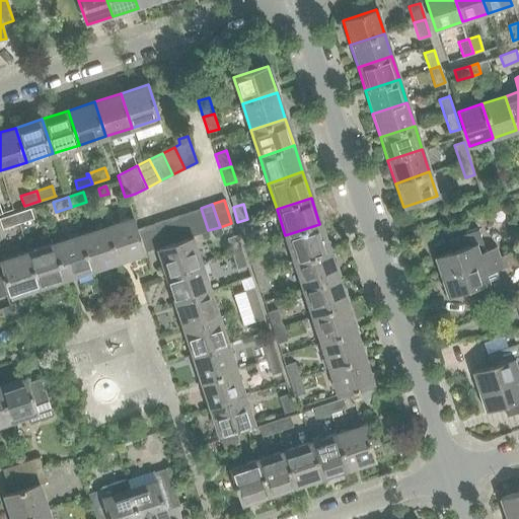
[(30,208),(15,214),(18,224),(33,218),(30,208)]
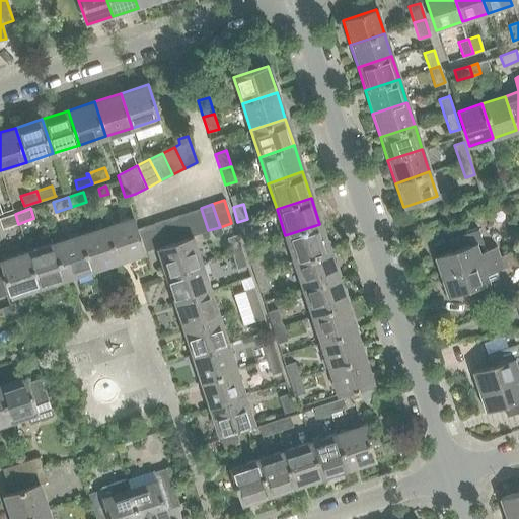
[(208,230),(201,208),(189,212),(197,234),(208,230)]
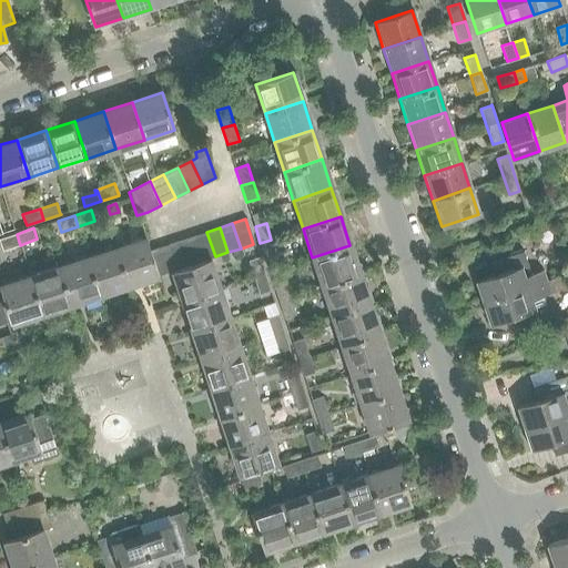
[(206,232),(194,235),(202,261),(215,256),(206,232)]
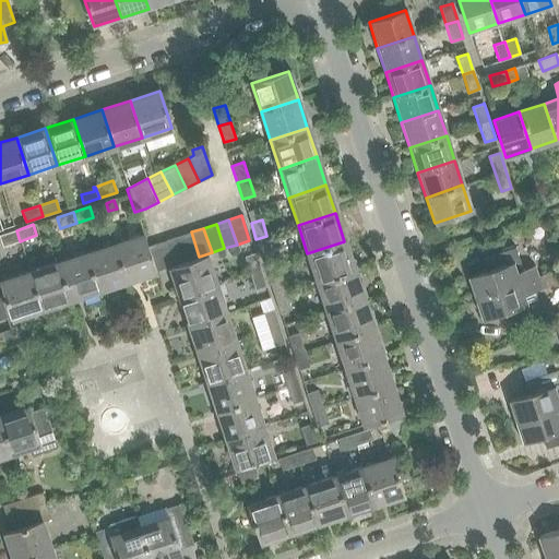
[(20,241),(16,230),(0,235),(0,237),(3,247),(20,241)]
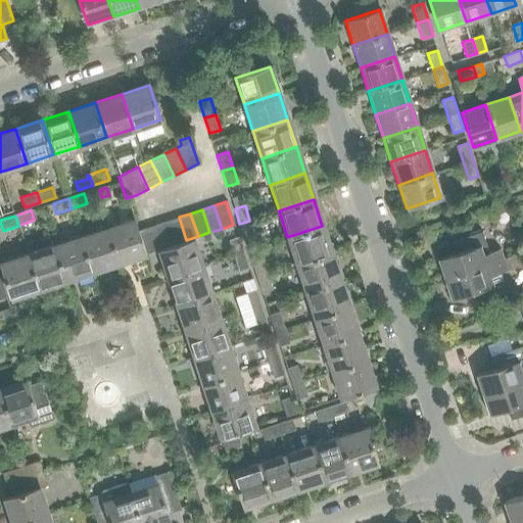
[(186,240),(179,217),(167,221),(175,244),(186,240)]
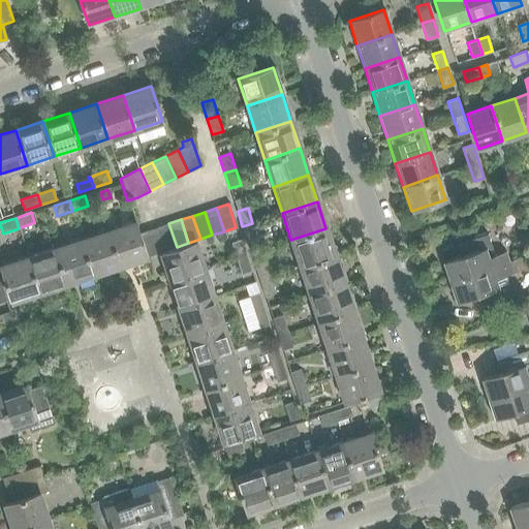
[(107,230),(119,266),(146,257),(138,234),(134,222),(107,230)]
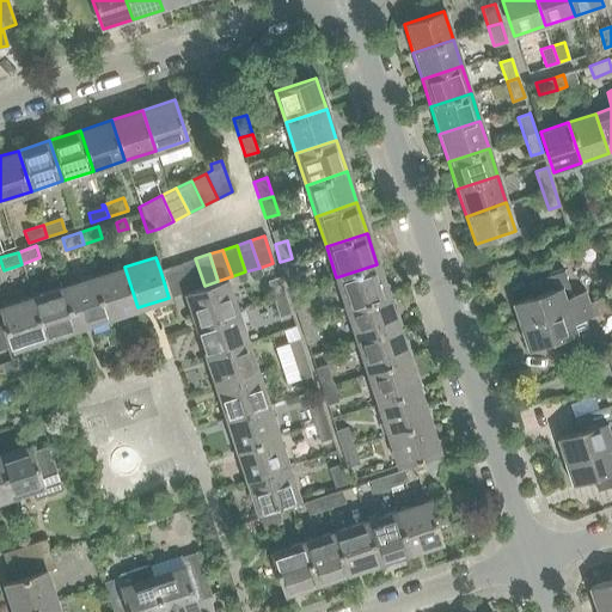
[(190,291),(204,286),(195,258),(182,263),(190,291)]
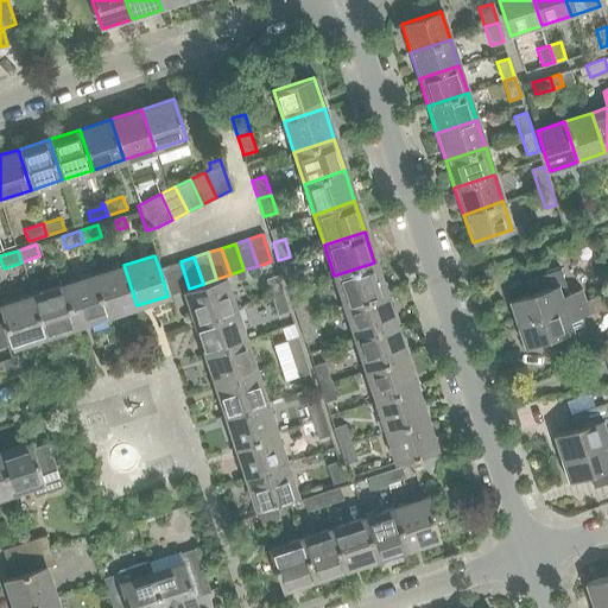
[(278,260),(284,278),(296,274),(290,257),(278,260)]
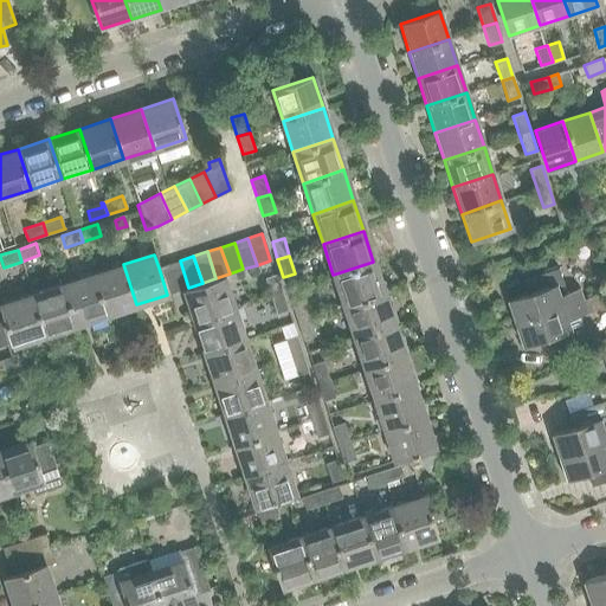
[(167,295),(188,288),(180,260),(159,268),(167,295)]
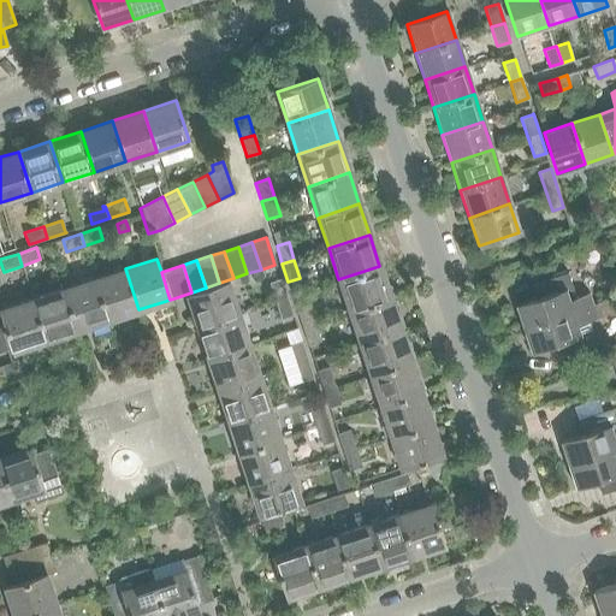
[(390,298),(379,266),(338,279),(349,312),(390,298)]
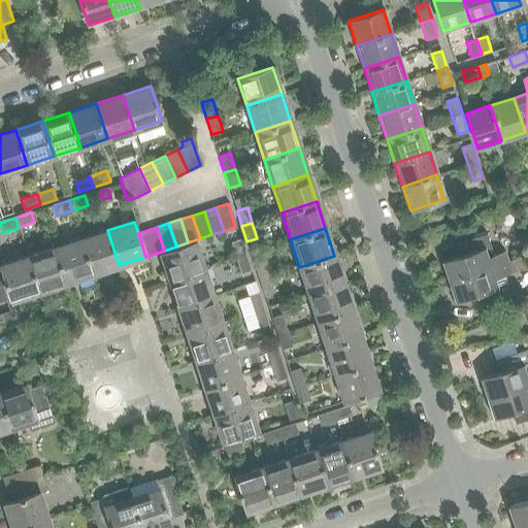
[(107,230),(80,239),(92,274),(119,265),(107,230)]
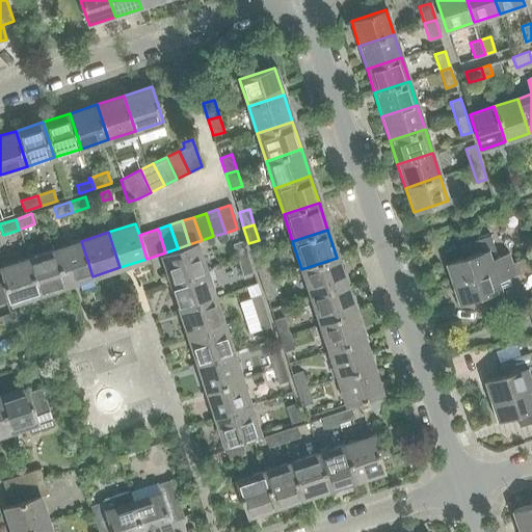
[(444,264),(450,284),(509,264),(506,254),(489,260),(486,251),(493,249),(488,236),(458,245),(462,258),(444,264)]
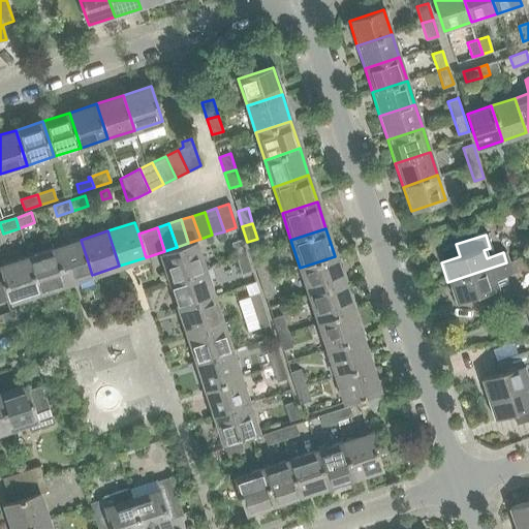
[(237,258),(247,255),(242,239),(231,243),(237,258)]
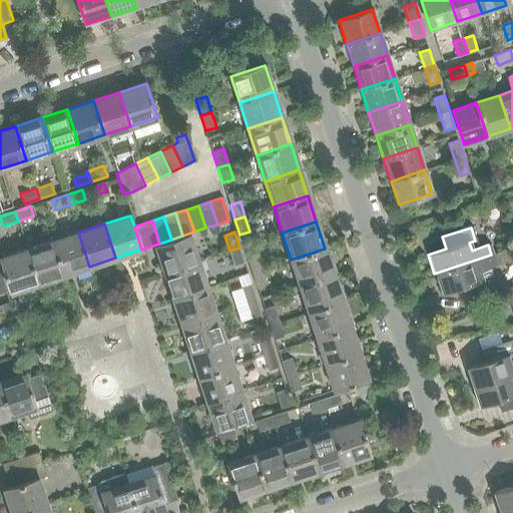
[(63,276),(89,267),(78,232),(52,241),(63,276)]
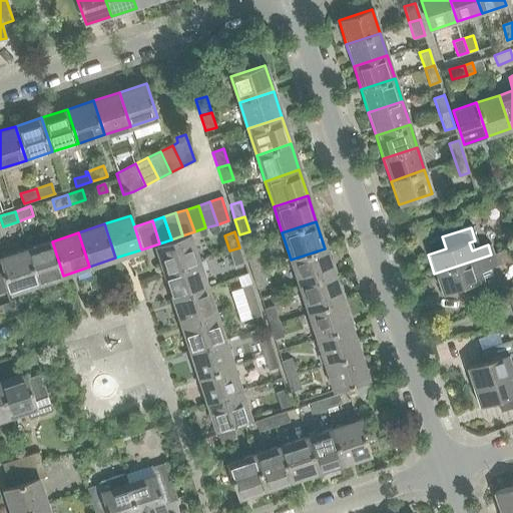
[(164,272),(198,261),(189,234),(155,245),(164,272)]
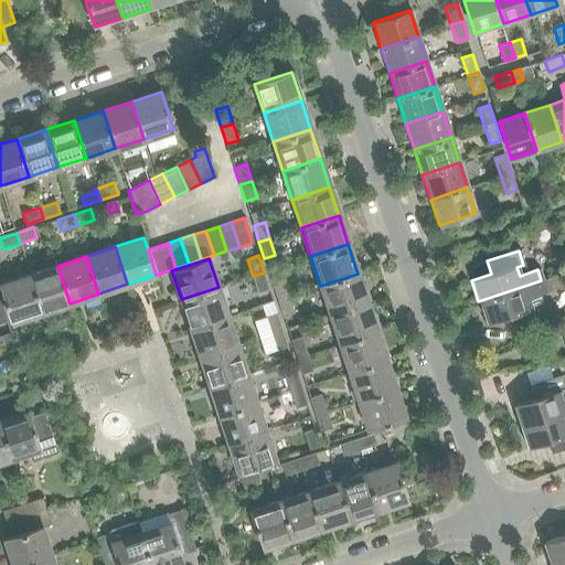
[(57,266),(29,275),(41,312),(70,304),(57,266)]
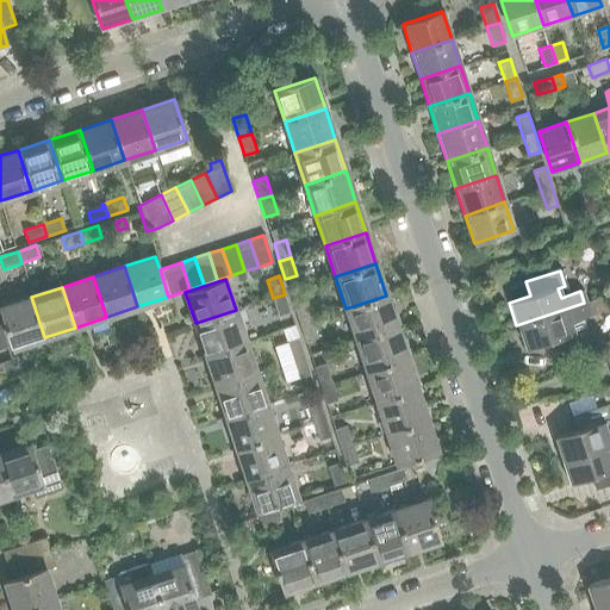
[(279,316),(290,312),(291,312),(285,294),(273,298),(279,316)]
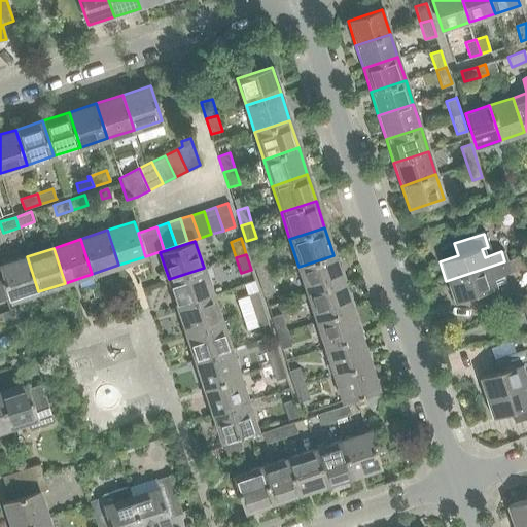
[(342,281),(334,255),(299,267),(307,293),(342,281)]
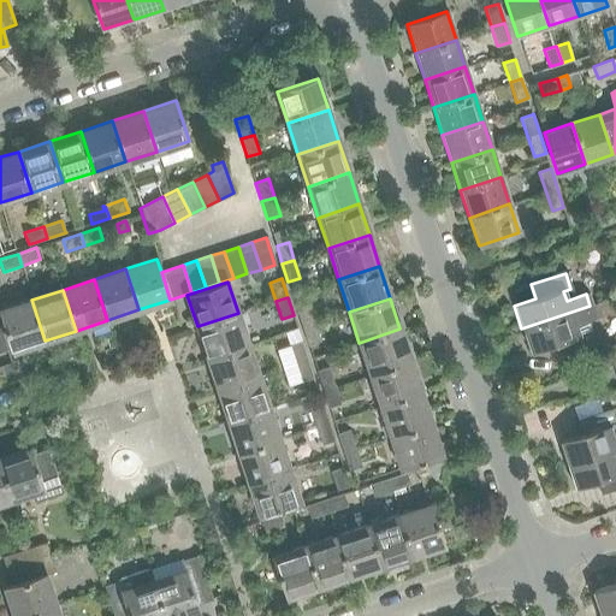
[(0,312),(13,351),(45,341),(31,300),(0,309),(0,312)]
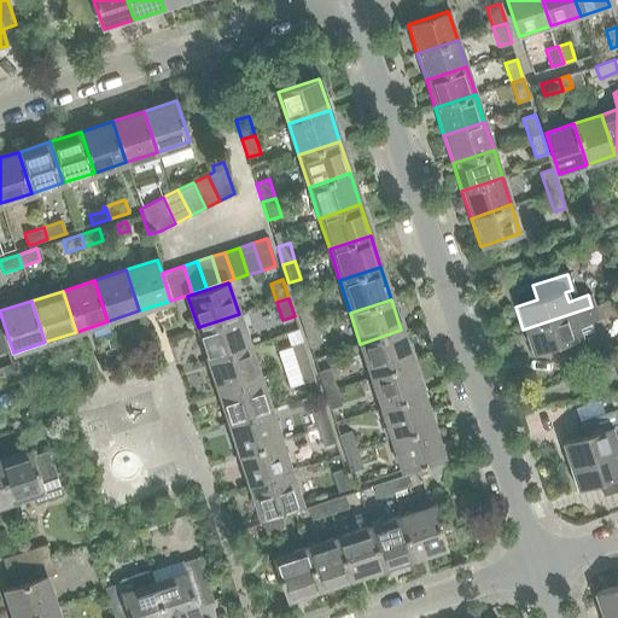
[(297,309),(303,327),(316,324),(310,305),(297,309)]
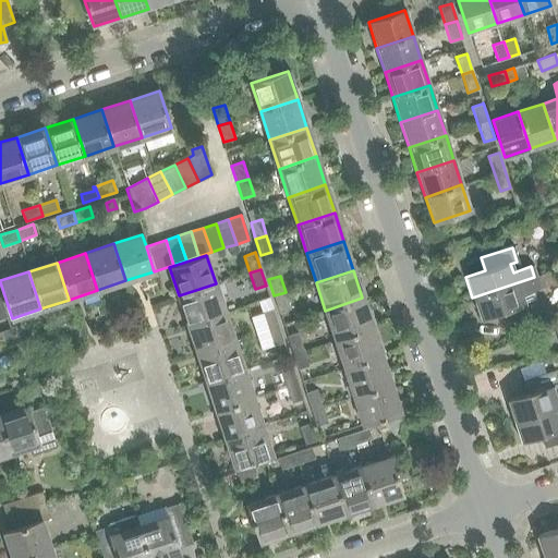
[(534,277),(472,298),(478,318),(499,312),(504,325),(534,314),(530,301),(523,303),(521,294),(538,289),(534,277)]
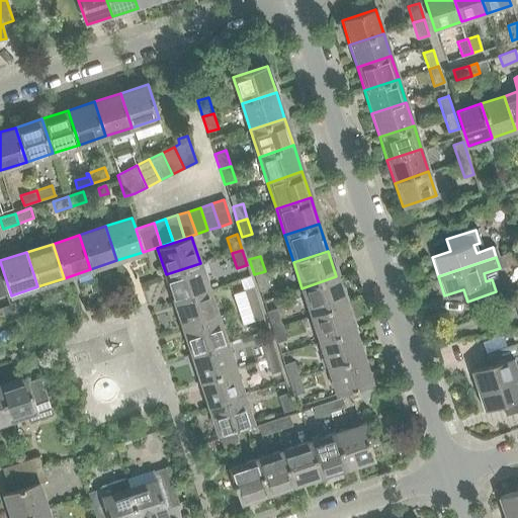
[(208,289),(200,263),(166,274),(174,300),(208,289)]
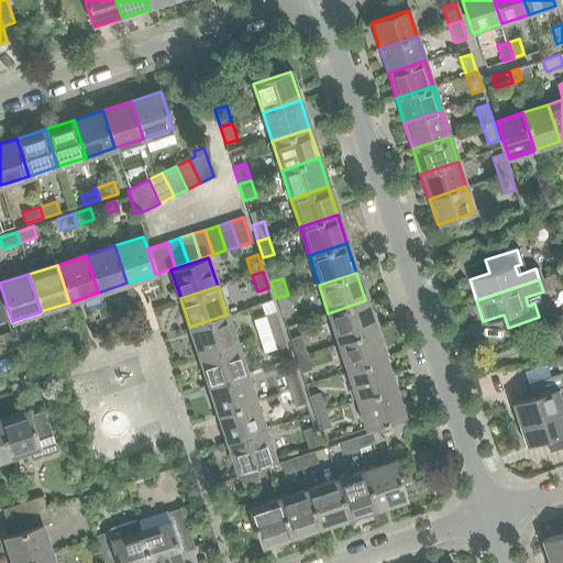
[(294,311),(288,295),(276,298),(282,315),(294,311)]
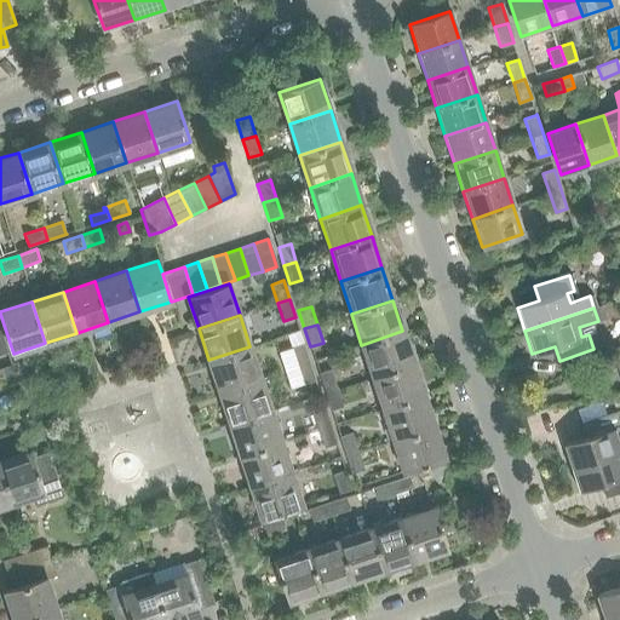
[(287,334),(298,366),(310,362),(299,331),(287,334)]
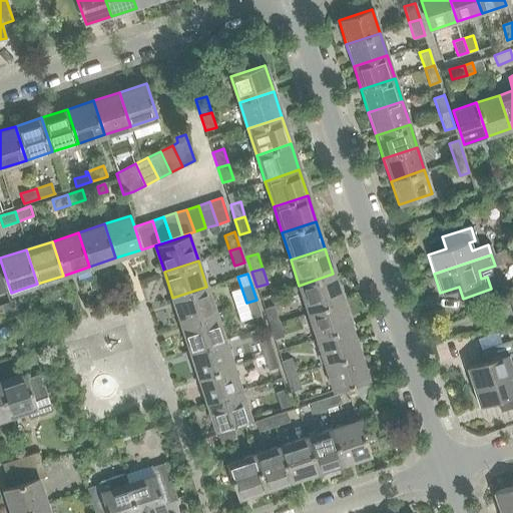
[(342,301),(333,274),(299,286),(308,312),(342,301)]
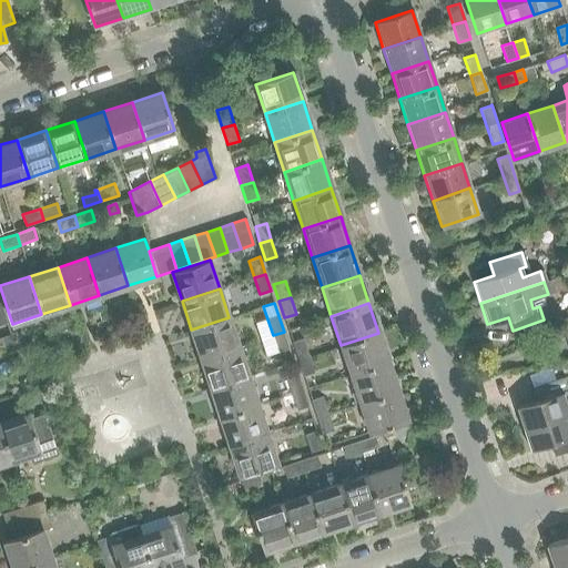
[(239,346),(229,317),(191,330),(201,359),(239,346)]
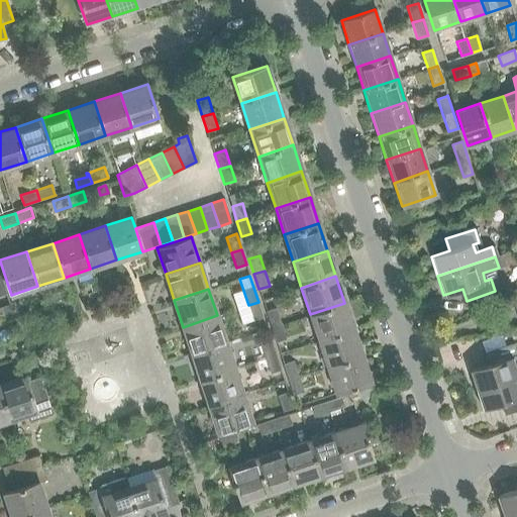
[(253,320),(263,317),(264,317),(259,302),(248,305),(253,320)]
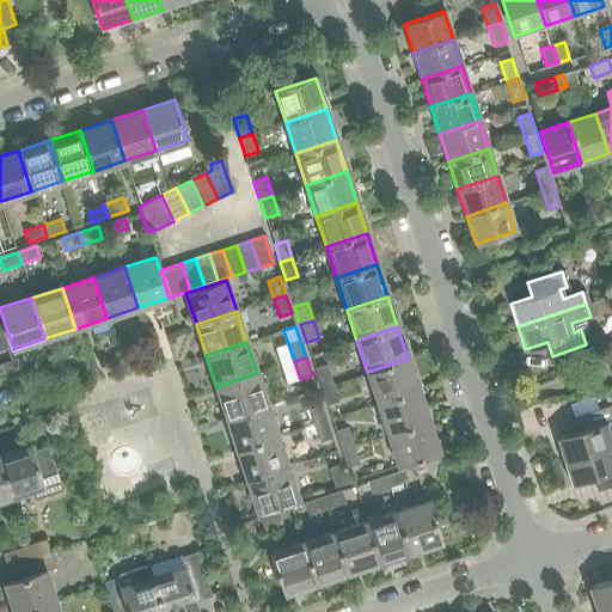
[(417,389),(408,359),(367,372),(377,403),(417,389)]
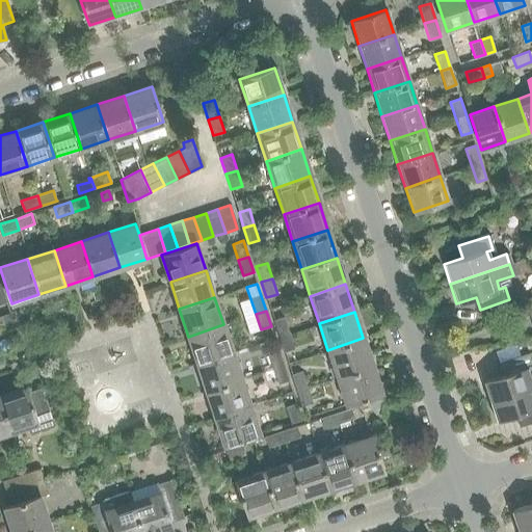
[(10,313),(8,314),(0,316),(0,318),(4,334),(16,329),(10,313)]
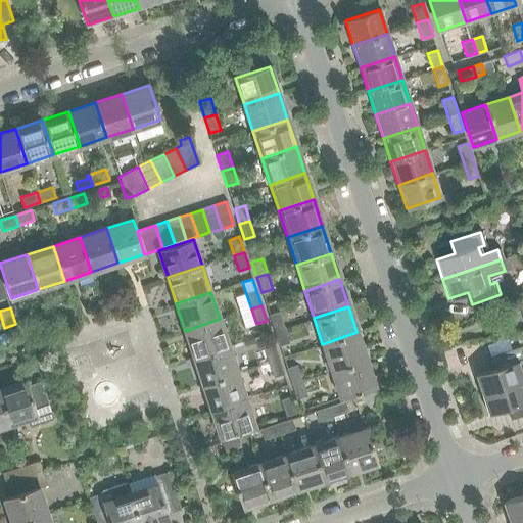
[(274,331),(285,327),(280,312),(270,316),(274,331)]
